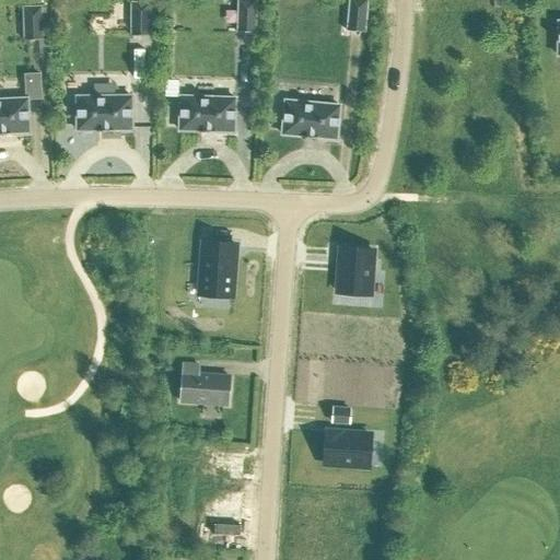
[(257,32),(257,0),(236,0),(236,32),(257,32)]
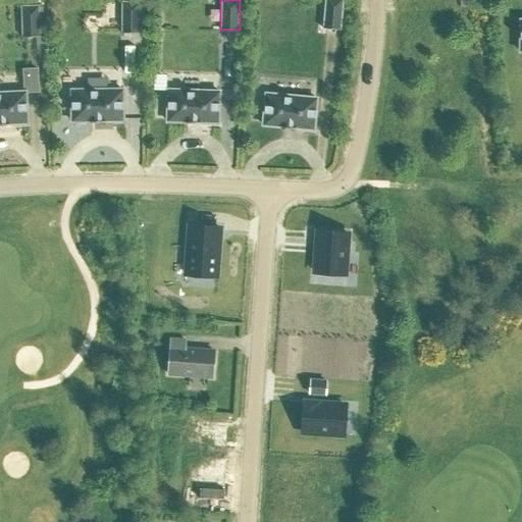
[(324,0),(322,29),(341,30),(343,0),(324,0)]
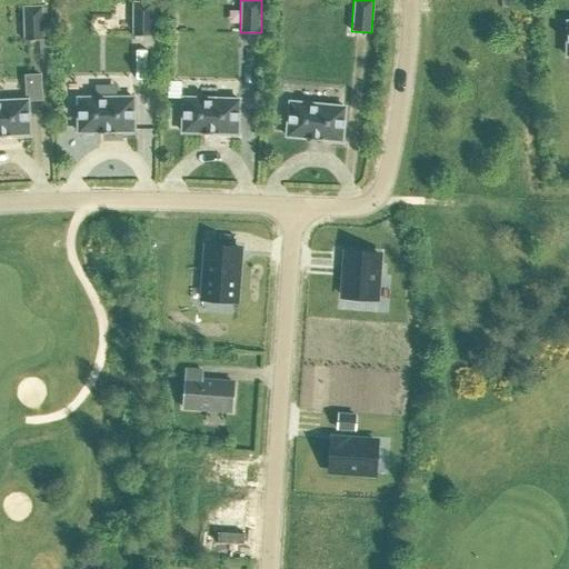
[(132,37),(152,37),(152,2),(132,2),(132,37)]
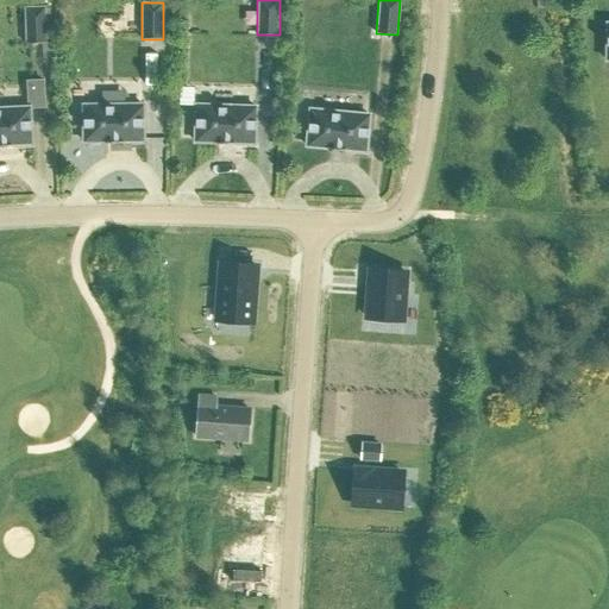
[(24,7),(25,44),(46,43),(46,7),(24,7)]
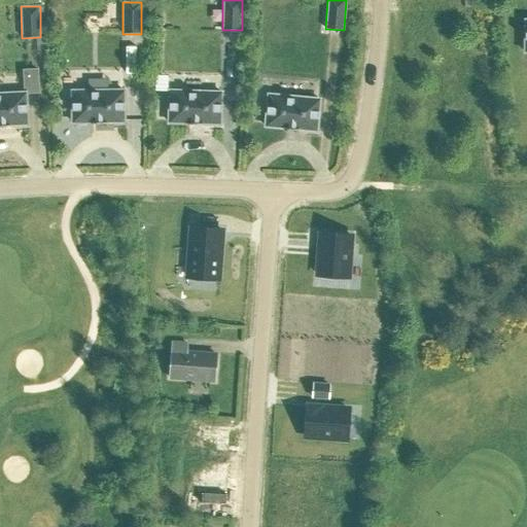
[(124,91),(72,91),(72,123),(124,123),(124,91)]
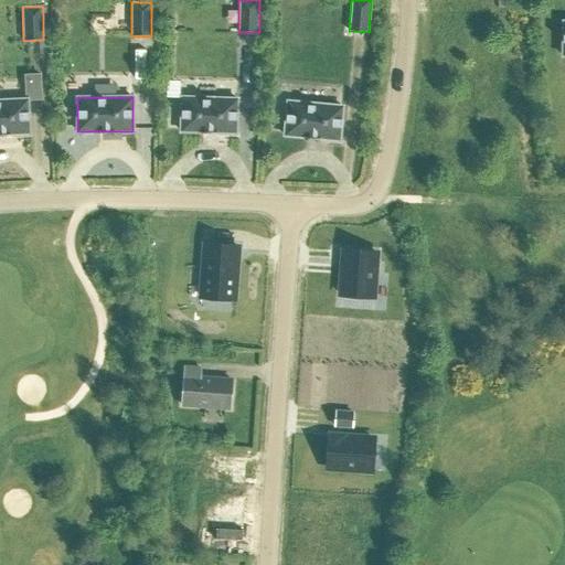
[(182,97),(181,131),(200,131),(200,132),(217,134),(217,132),(236,134),(237,99),(182,97)]
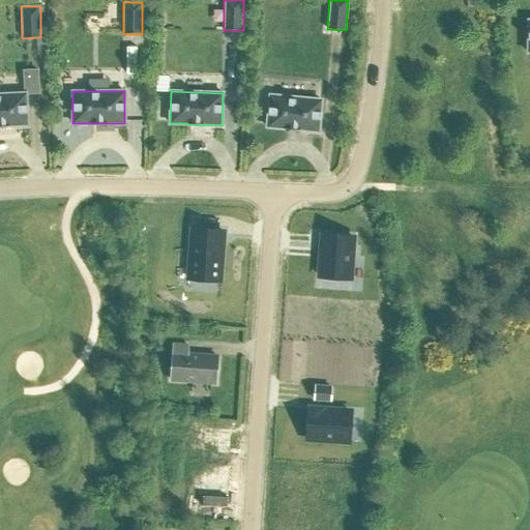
[(26,93),(0,94),(0,125),(27,125),(26,93)]
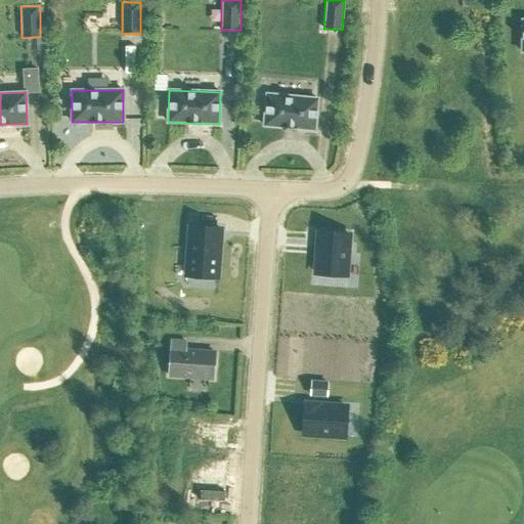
[(317,99),(267,94),(264,125),(314,130),(317,99)]
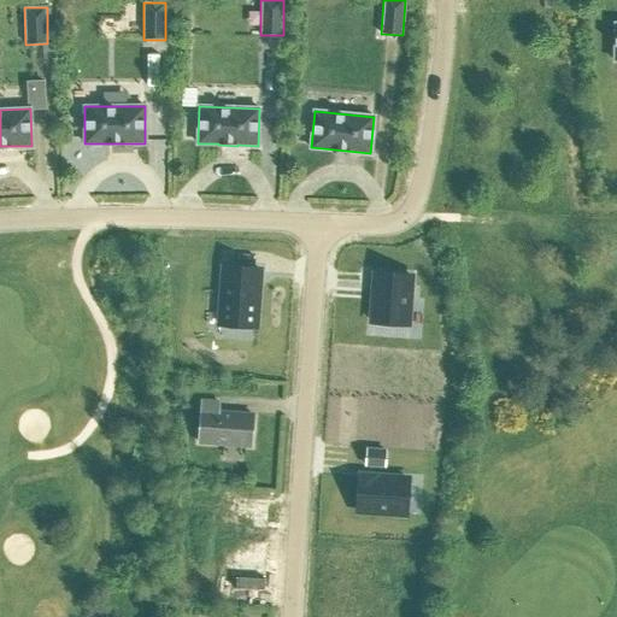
[(223,269),(218,323),(254,327),(258,271),(223,269)]
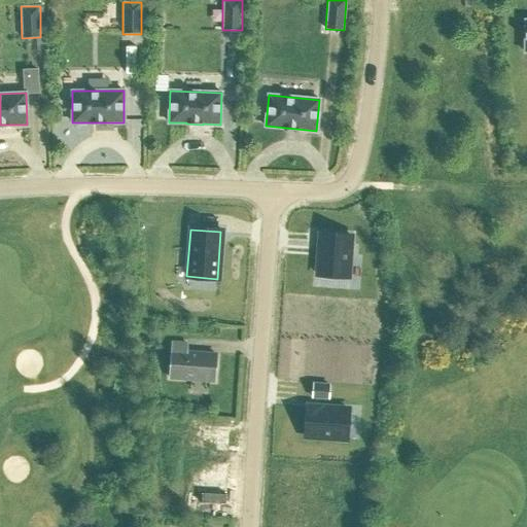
[(317,237),(316,278),(346,280),(347,238),(317,237)]
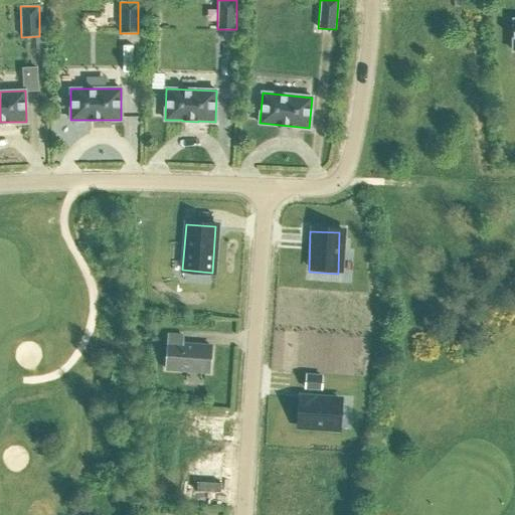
[(183,336),(169,335),(166,369),(209,372),(211,346),(183,344),(183,336)]
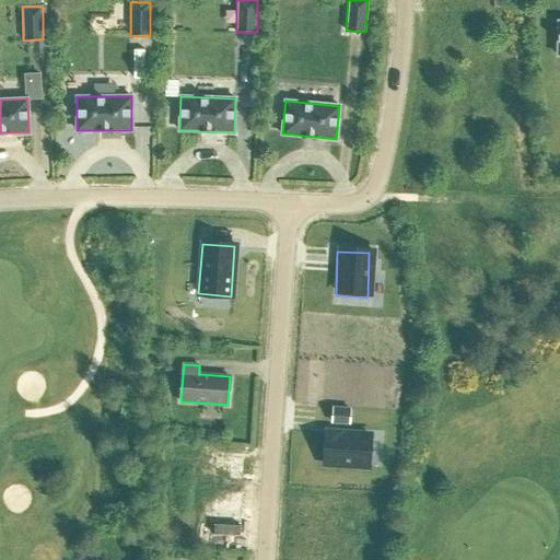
[(349,422),(350,409),(333,408),(331,421),(349,422)]
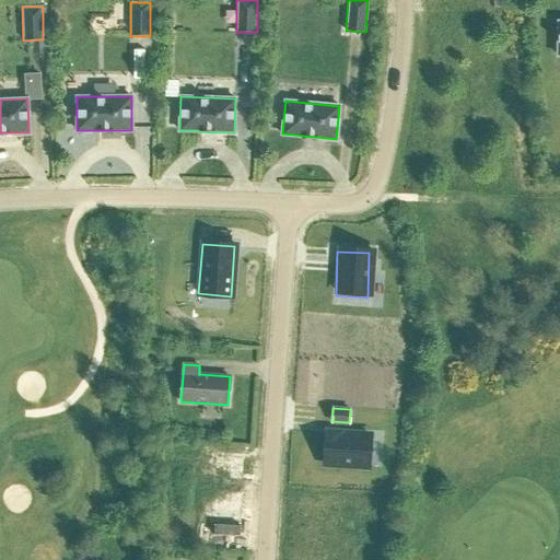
[(368,466),(370,434),(326,431),(324,464),(368,466)]
